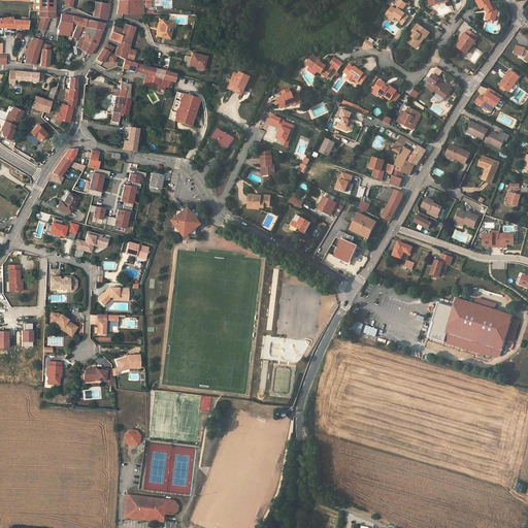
[(39,13),(38,18),(41,18),(40,19),(39,23),(37,28),(37,30),(44,31),(45,28),(48,22),(50,20),(48,20),(50,18),(54,19),(54,11),(54,0),(38,0),(39,11),(39,13)]
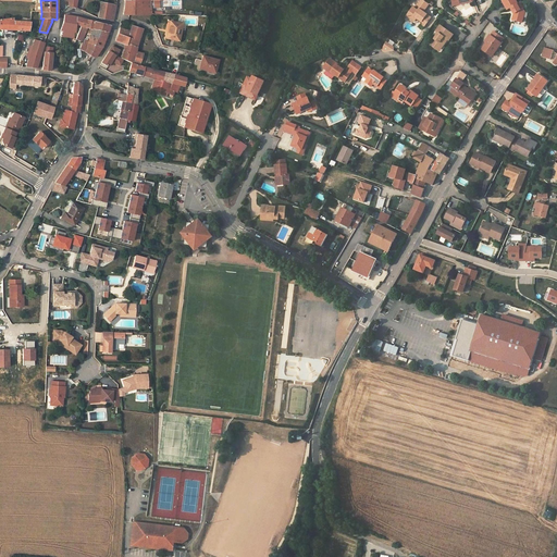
[(135,9),(140,9),(140,14),(151,14),(151,3),(158,3),(157,0),(124,0),(124,5),(123,14),(135,14),(135,9)]
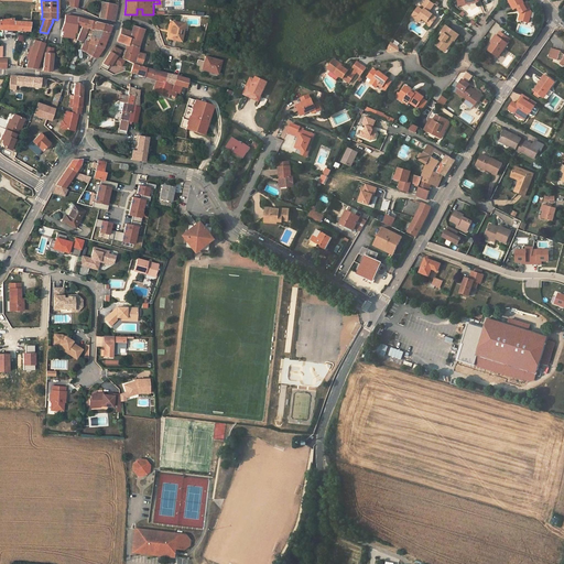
[(520,10),(522,14),(521,21),(529,23),(532,12),(527,2),(524,4),(522,0),(510,0),(511,0),(509,1),(514,10),(518,8),(519,11),(520,10)]
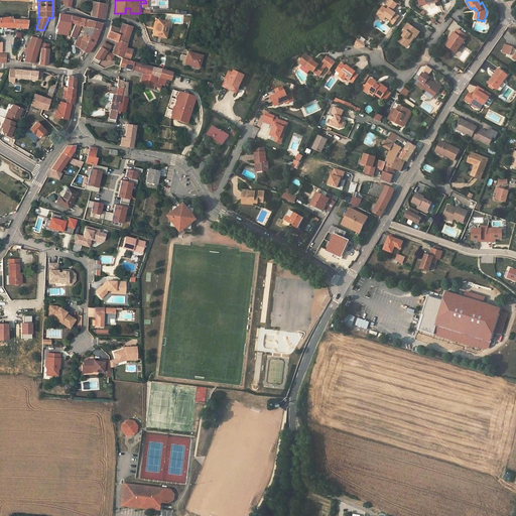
[(396,6),(389,1),(387,5),(389,7),(387,10),(383,7),(377,15),(384,20),(386,17),(391,20),(392,20),(395,22),(399,16),(392,11),(396,6)]
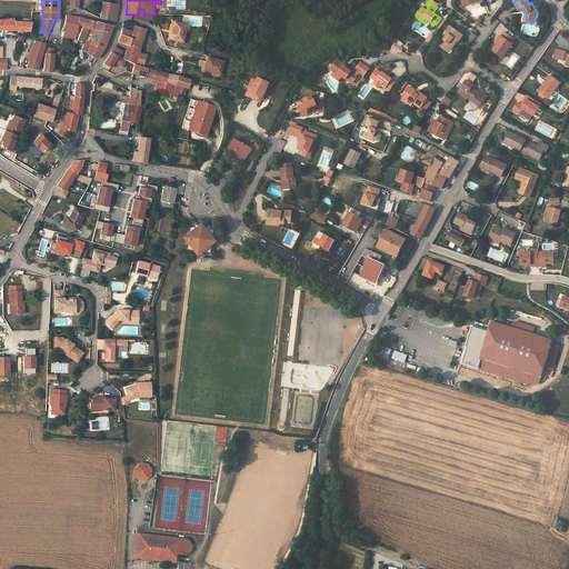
[(99,18),(116,21),(119,5),(116,5),(101,2),(99,18)]
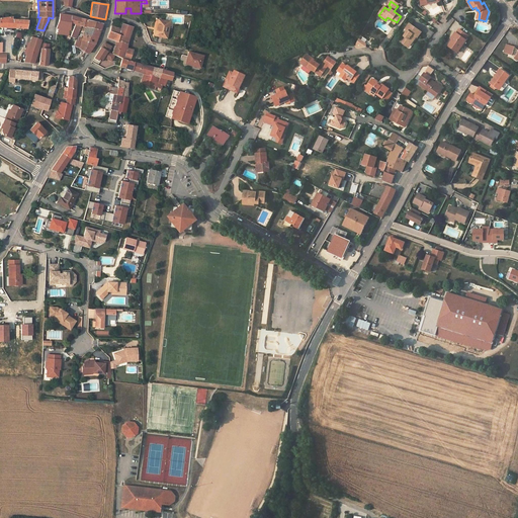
[(431,4),(426,8),(430,12),(435,8),(431,4)]
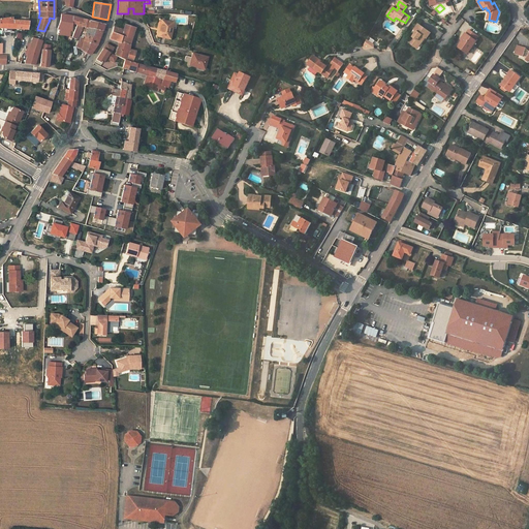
[(57,29),(56,34),(59,35),(60,34),(63,34),(63,35),(69,36),(71,37),(72,34),(79,36),(82,27),(88,28),(81,50),(90,55),(97,44),(103,25),(86,20),(73,17),(61,14),(57,28),(57,29)]
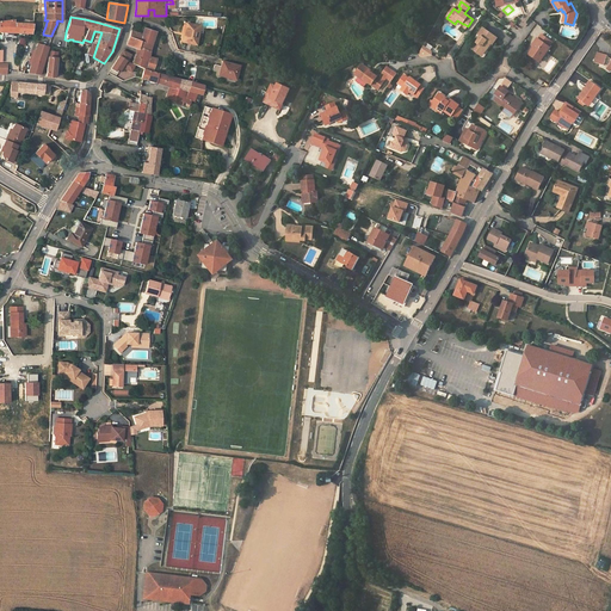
[(0,31),(13,32),(13,23),(14,20),(0,22),(0,31)]
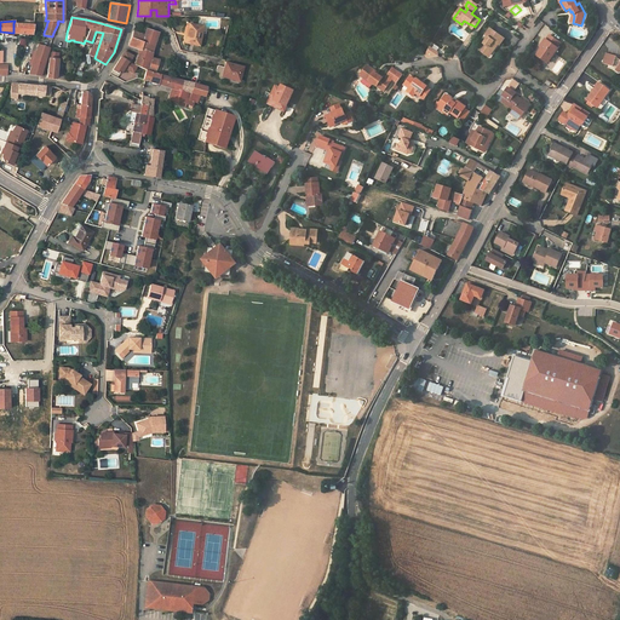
[(33,26),(13,23),(13,33),(28,34),(32,34),(33,26)]
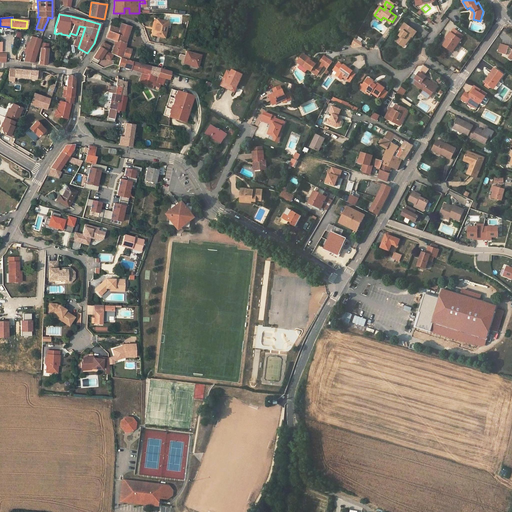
[(154,29),(153,34),(164,36),(168,22),(158,20),(155,30),(154,29)]
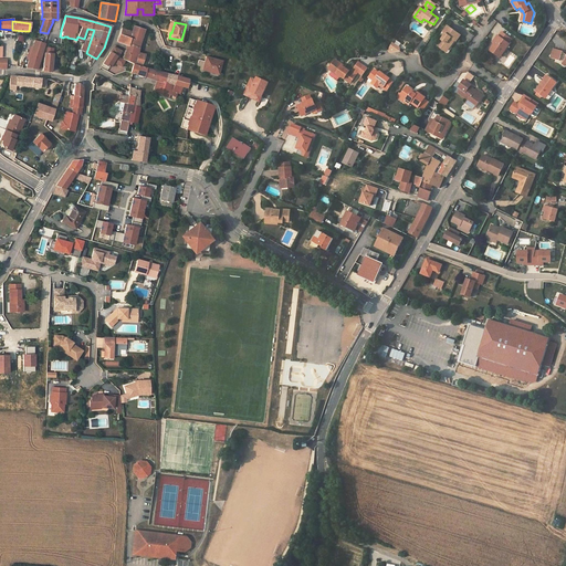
[(133,31),(130,38),(121,33),(117,41),(127,44),(128,45),(128,44),(138,48),(145,29),(135,24),(133,31)]
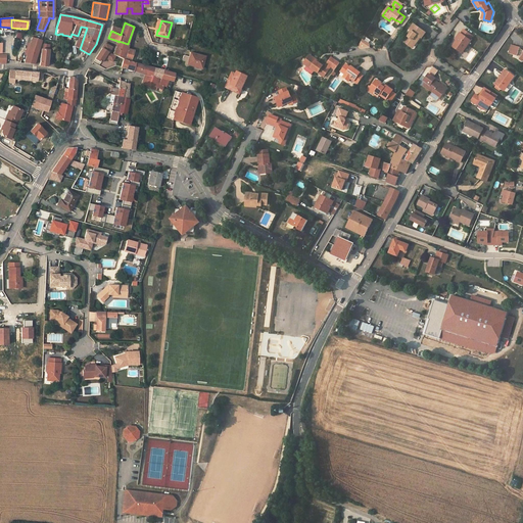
[(121,35),(123,29),(112,26),(111,31),(121,35)]
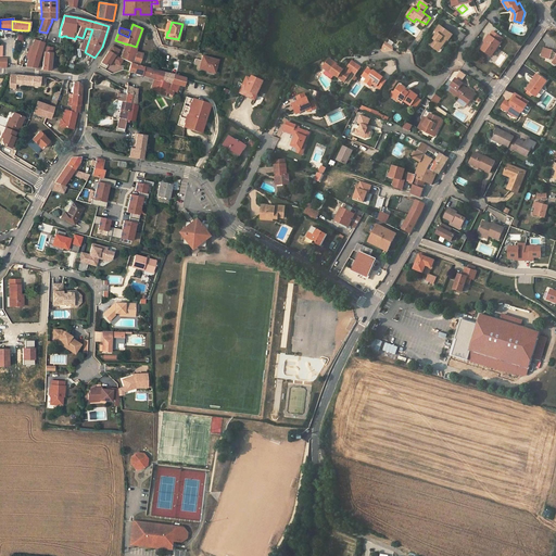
[(438,35),(430,46),(437,51),(440,46),(442,47),(444,43),(443,43),(445,40),(447,42),(452,36),(443,28),(442,29),(439,27),(436,33),(438,35)]
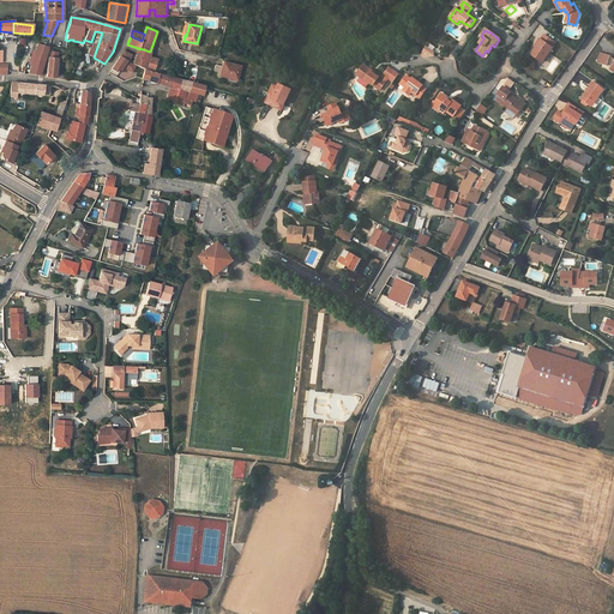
[(542,61),(552,48),(551,47),(554,42),(545,34),(541,38),(540,38),(535,46),(537,47),(531,54),(542,61)]
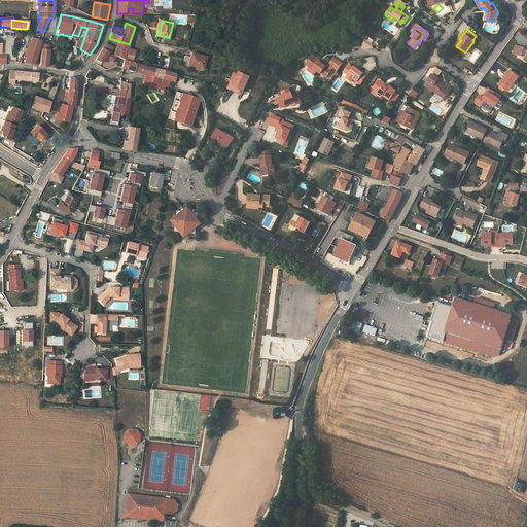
[(26,49),(37,53),(38,50),(41,40),(32,37),(29,45),(28,45),(26,49)]
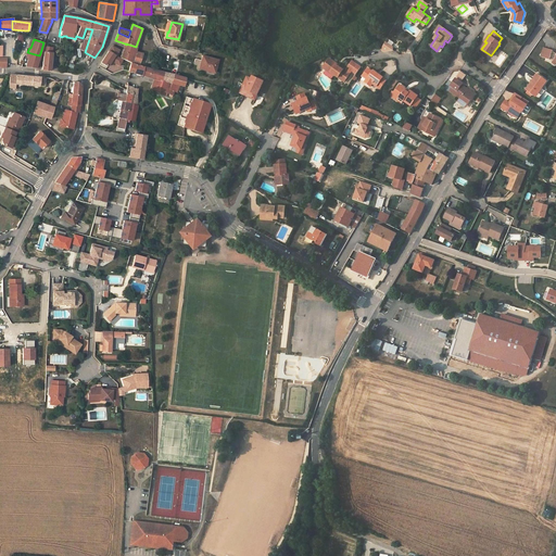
[(393,51),(392,46),(386,42),(381,50),(384,52),(393,51)]
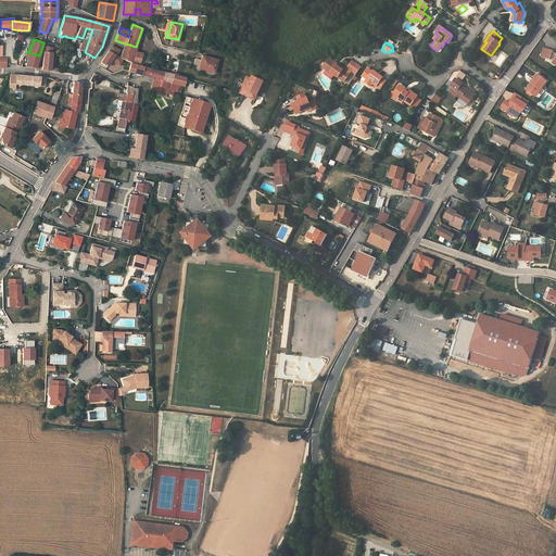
[(136,47),(126,43),(126,45),(125,43),(123,50),(133,55),(135,55),(135,52),(136,51),(136,47)]
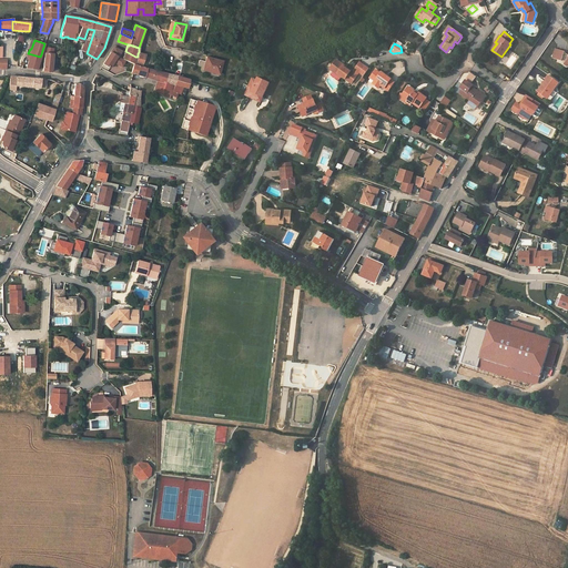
[(124,59),(120,57),(122,50),(115,47),(103,63),(110,68),(114,62),(122,67),(125,60),(124,59)]
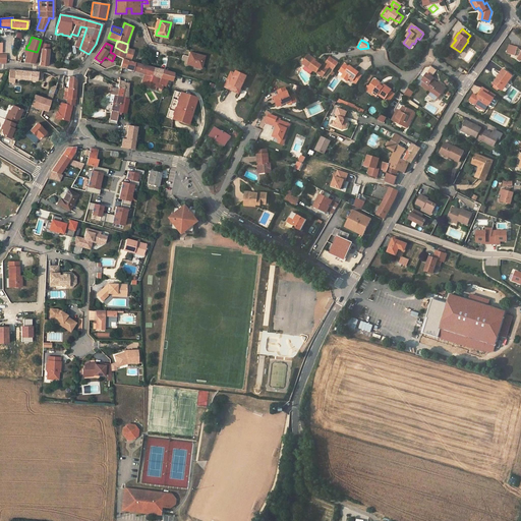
[(507,53),(515,56),(518,47),(510,45),(507,53)]
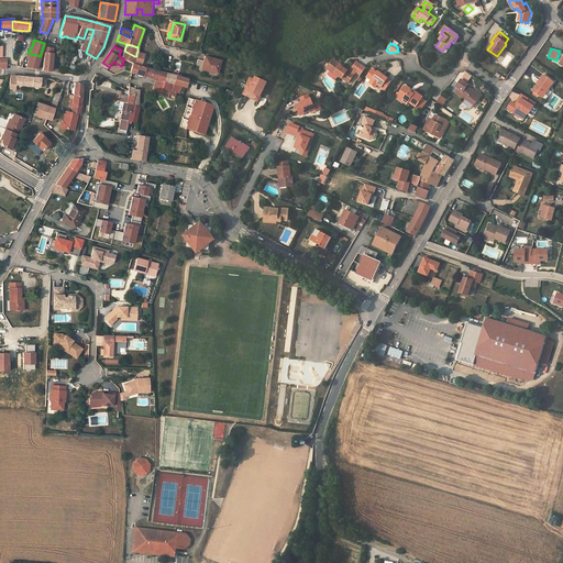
[(134,56),(124,51),(123,58),(124,59),(133,63),(134,56)]
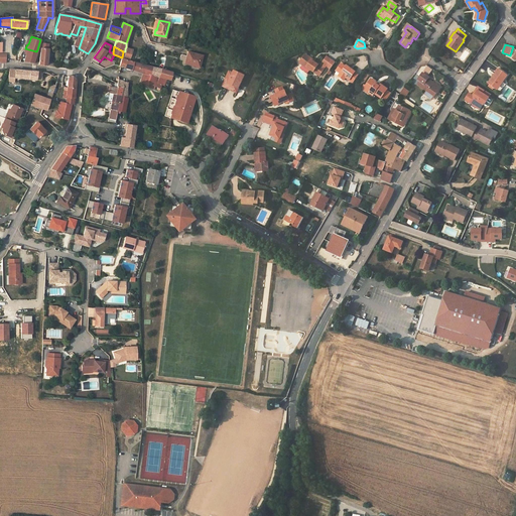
[(124,57),(138,60),(138,59),(140,52),(126,47),(125,48),(125,51),(124,57)]
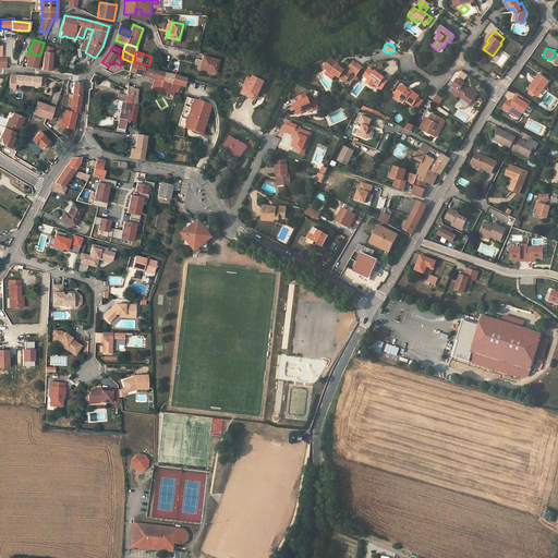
[(36,69),(39,56),(27,52),(26,56),(28,57),(25,68),(36,69)]
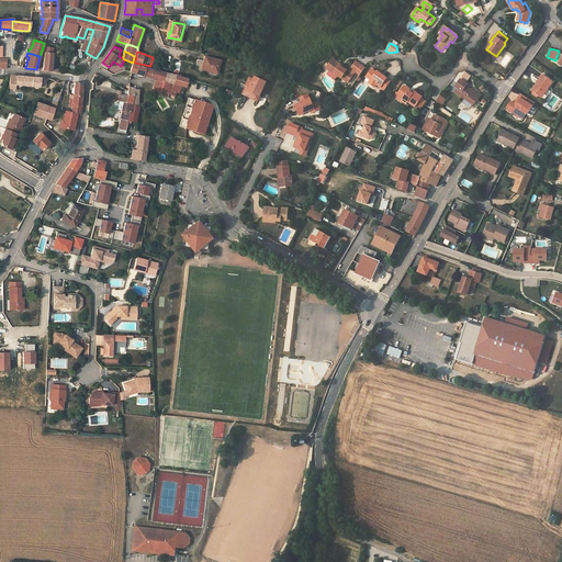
[(51,70),(52,54),(44,53),(42,70),(51,70)]
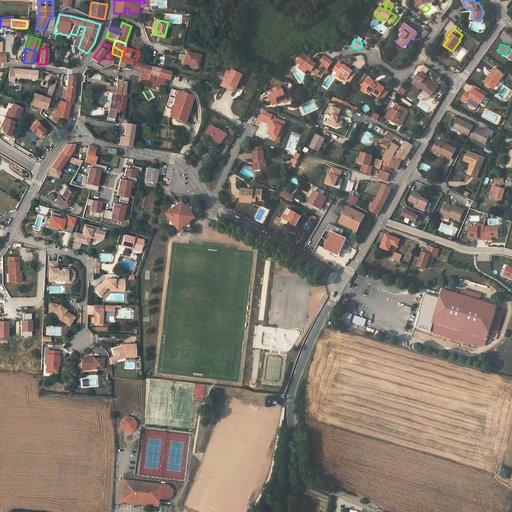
[(184,61),(183,63),(193,65),(193,64),(198,65),(201,54),(187,51),(185,56),(184,61)]
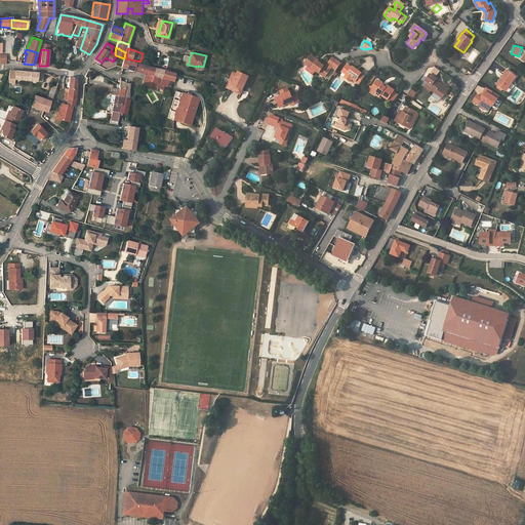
[(317,71),(326,77),(333,67),(337,70),(341,64),(333,58),(327,67),(326,66),(325,68),(318,63),(319,62),(311,56),(308,62),(311,64),(309,67),(317,72),(317,71)]
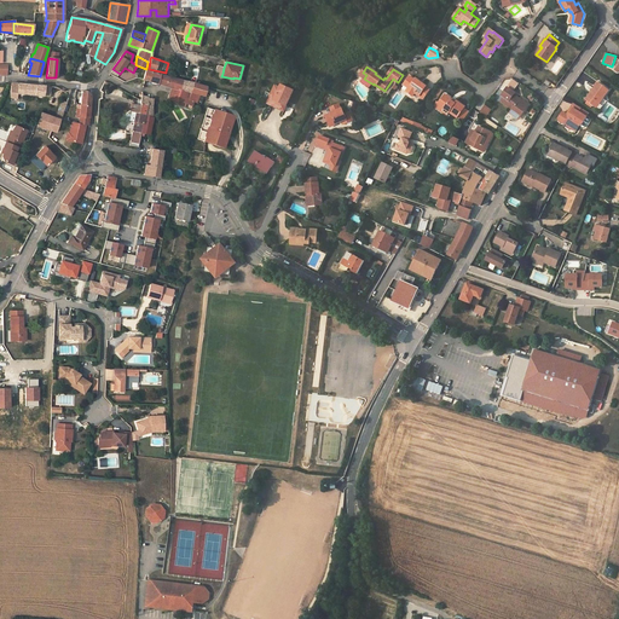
[(144,79),(172,87),(190,92),(200,94),(203,96),(206,86),(190,81),(146,70),(144,76),(144,79)]
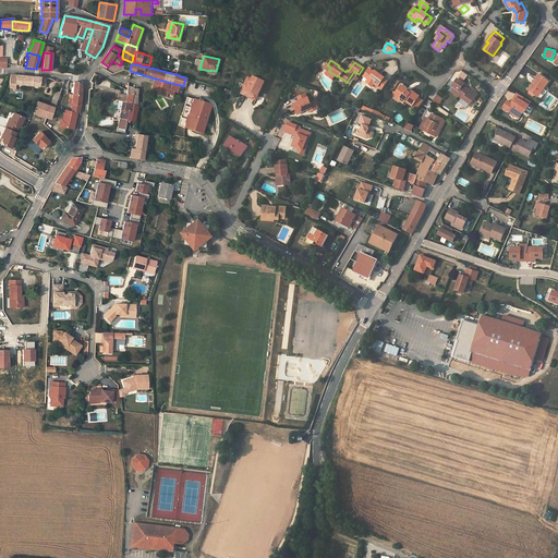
[(368,83),(374,86),(376,84),(383,88),(388,80),(385,79),(386,77),(381,75),(380,75),(379,74),(380,74),(376,71),(375,73),(371,70),(365,76),(371,80),(368,83)]
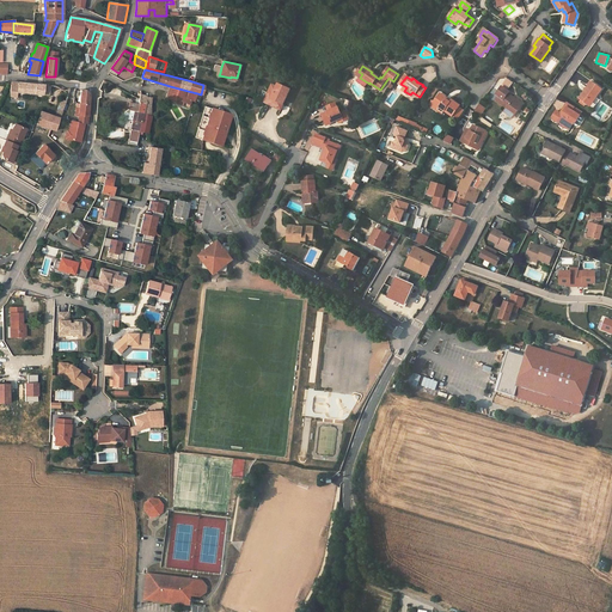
[(513,83),(507,79),(503,85),(509,89),(513,83)]
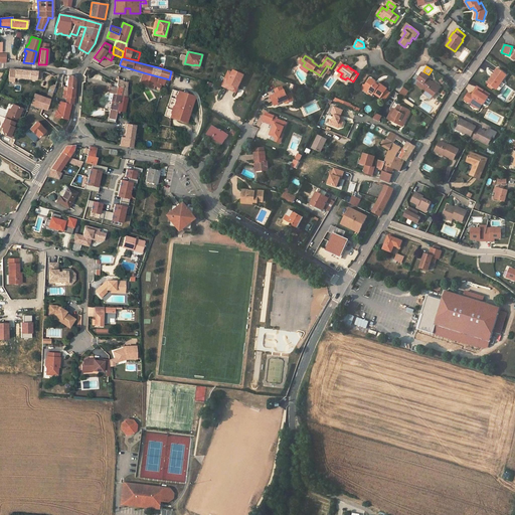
[(9,68),(8,76),(15,77),(36,79),(37,76),(41,77),(42,71),(9,68)]
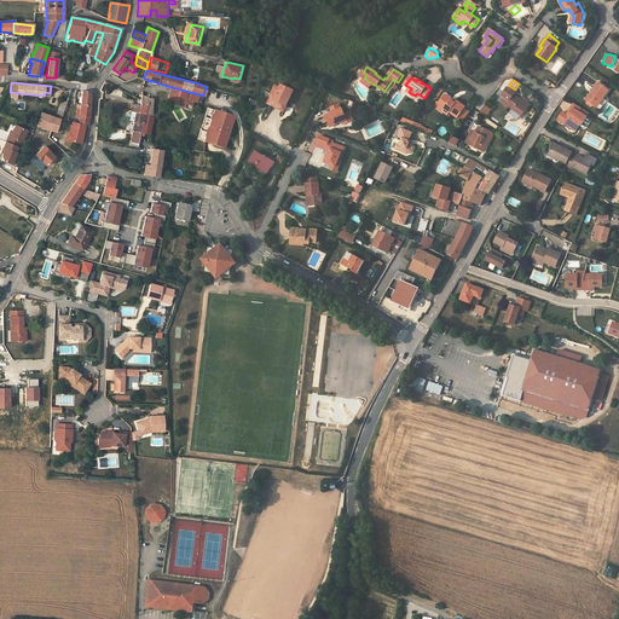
[(593,91),(594,92),(588,102),(600,110),(607,100),(603,98),(609,90),(599,82),(593,91)]
